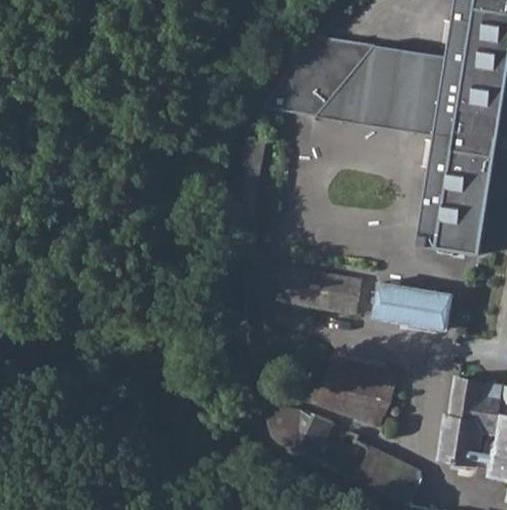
[(506,0),(456,0),(453,19),(506,26),(506,0)]
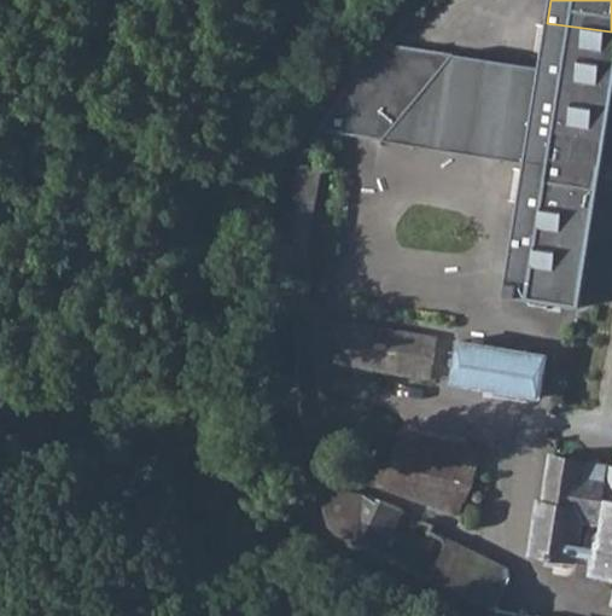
[(525,162),(523,176),(593,189),(611,56),(611,32),(547,23),(540,69),(525,162)]
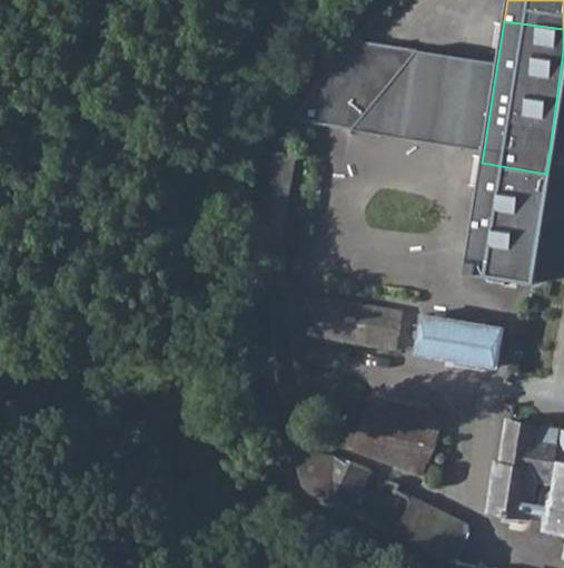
[(324,78),(296,120),(484,149),(497,64),(356,41),(324,78)]
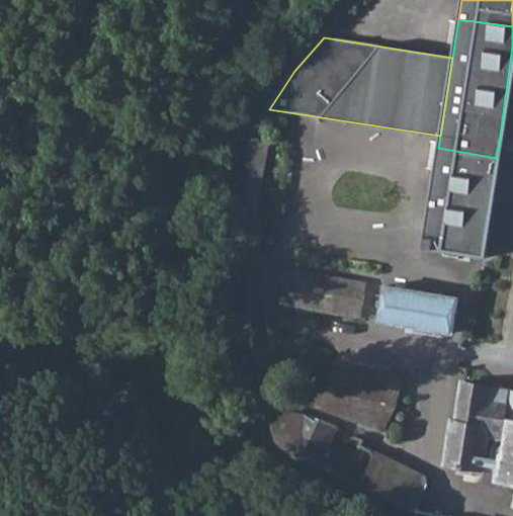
[(512,47),(497,158),(499,158),(512,64),(512,47)]
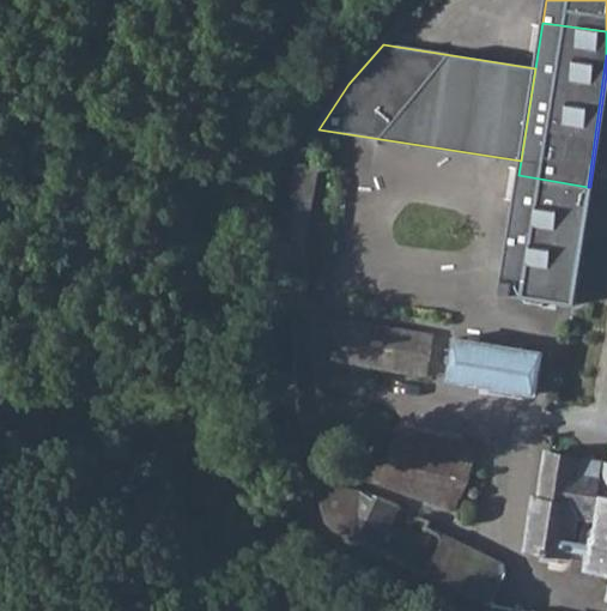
[(285,183),(285,291),(302,291),(313,174),(292,162),(285,183)]
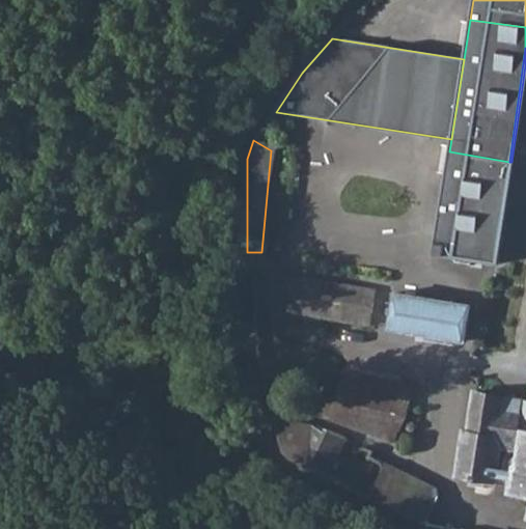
[(433,255),(495,265),(511,162),(509,162),(449,151),(433,255)]
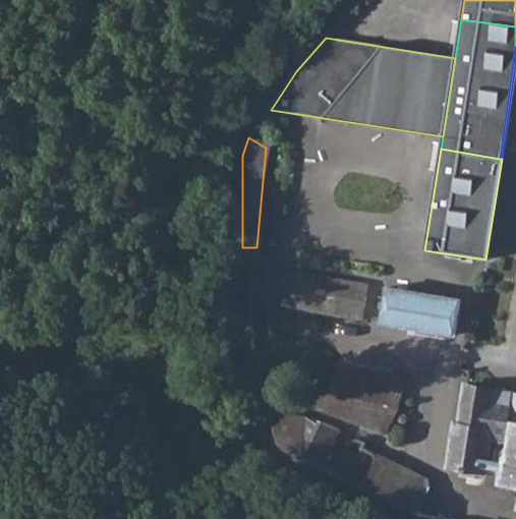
[(279,307),(357,322),(362,288),(284,274),(279,307)]
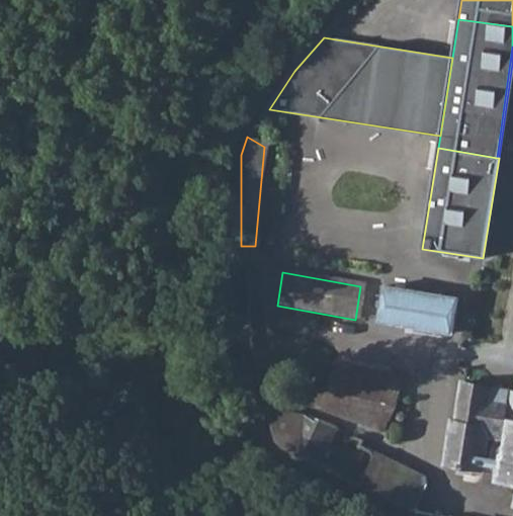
[(376,324),(448,336),(454,299),(381,288),(376,324)]
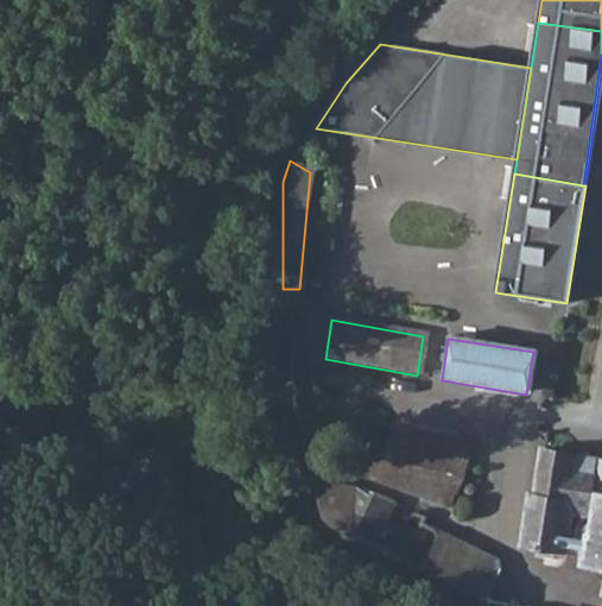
[(391,422),(382,459),(445,473),(452,434),(391,422)]
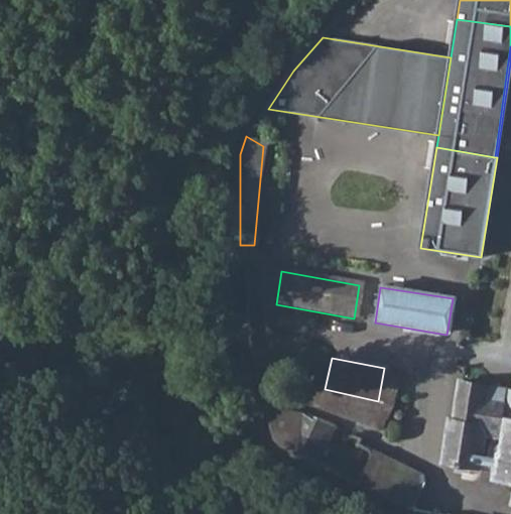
[(510,390),(458,382),(452,419),(446,418),(439,464),(476,469),(482,437),(500,439),(492,480),(510,484),(510,505),(510,506),(510,390)]
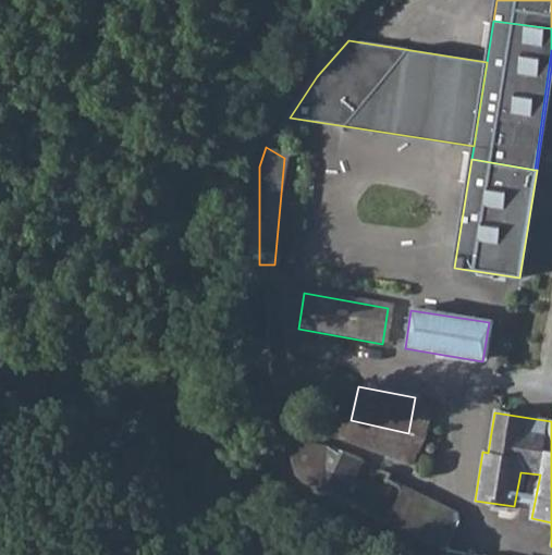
[(408,433),(351,420),(344,441),(411,464),(426,436),(408,433)]
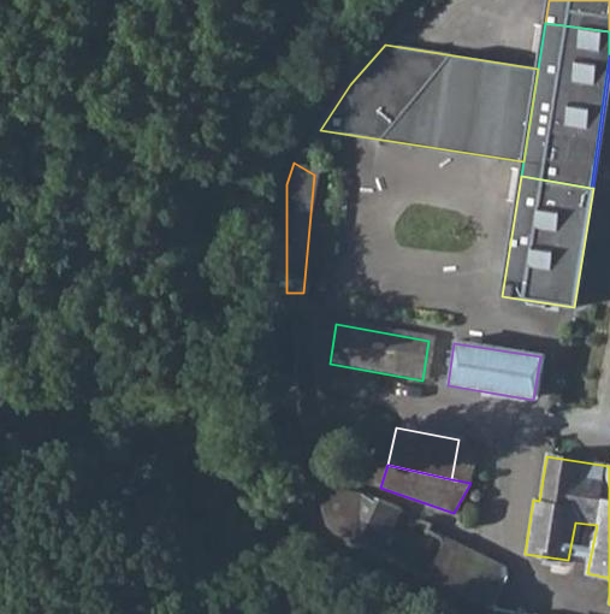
[(360,491),(315,484),(326,521),(343,535),(382,553),(401,515),(398,514),(402,508),(382,497),(380,502),(360,491)]
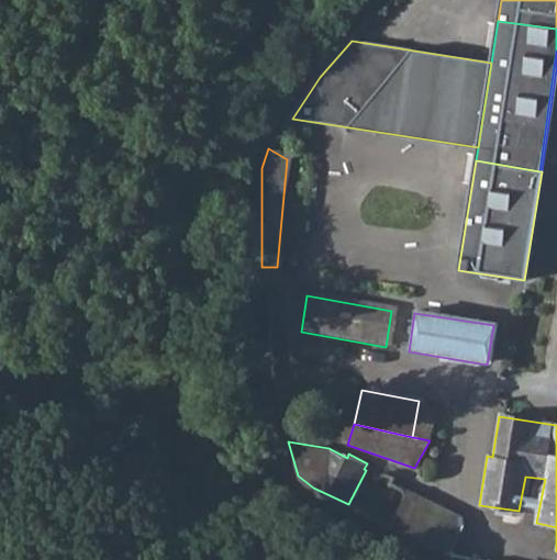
[(393,525),(452,553),(463,527),(463,515),(409,490),(393,525)]
